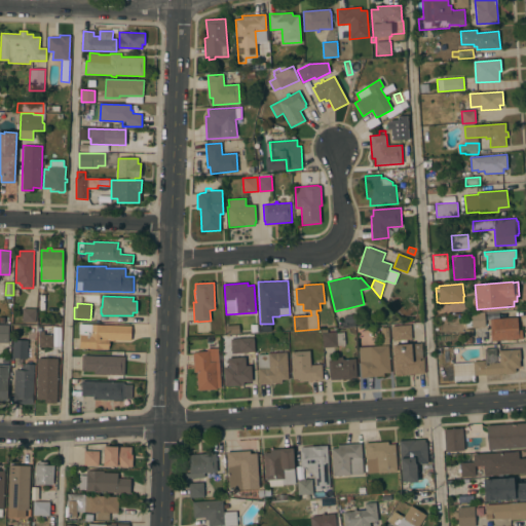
[(36,322),(23,322),(23,308),(36,308),(36,322)]
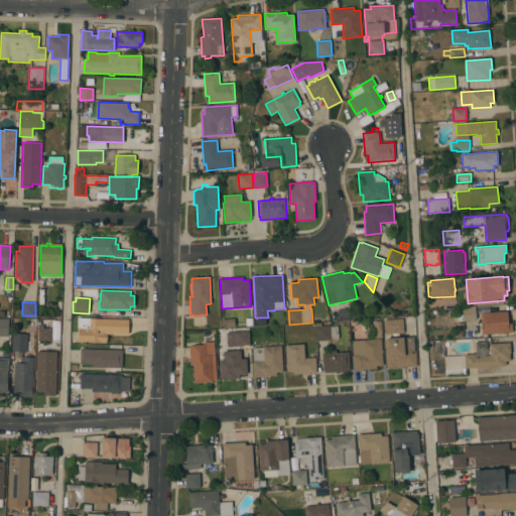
[(507,305),(508,324),(512,324),(513,333),(483,334),(482,315),(484,315),(484,312),(485,312),(485,306),(507,305)]
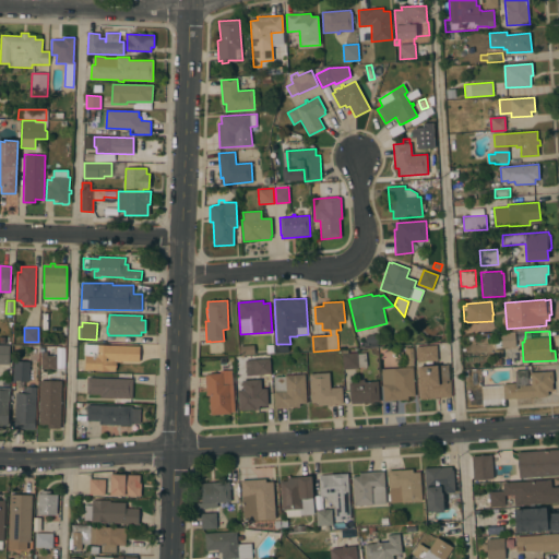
[(514,333),(516,346),(501,347),(500,334),(514,333)]
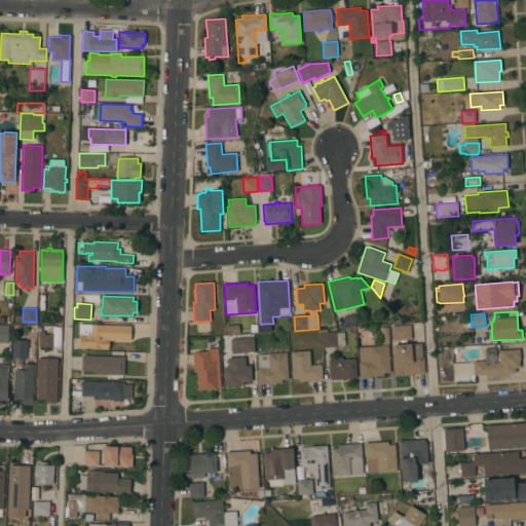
[(348,326),(348,323),(347,323),(347,326),(340,326),(339,322),(345,321),(345,315),(349,315),(349,314),(353,314),(355,314),(355,322),(355,326),(348,326)]
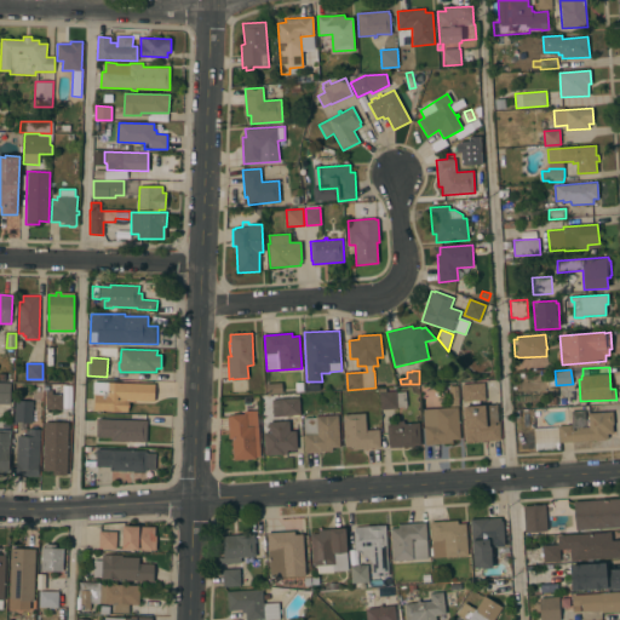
[(155,384),(155,401),(135,401),(133,402),(128,402),(128,412),(95,411),(95,394),(93,394),(93,382),(155,384)]
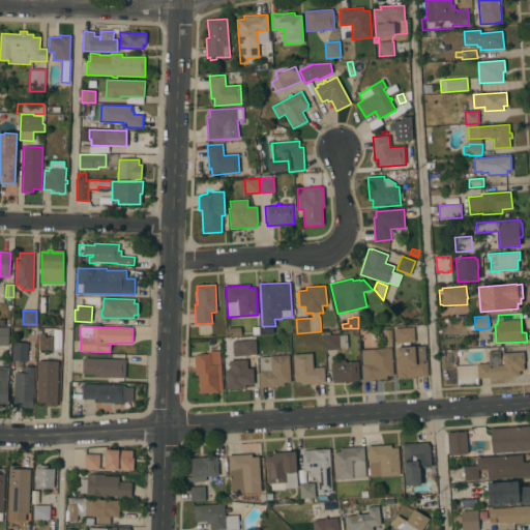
[(0,327),(9,328),(8,346),(0,345),(0,327)]
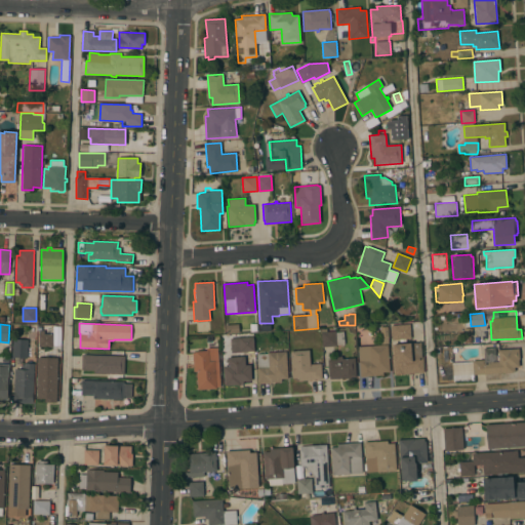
[(239,324),(240,332),(227,333),(226,325),(239,324)]
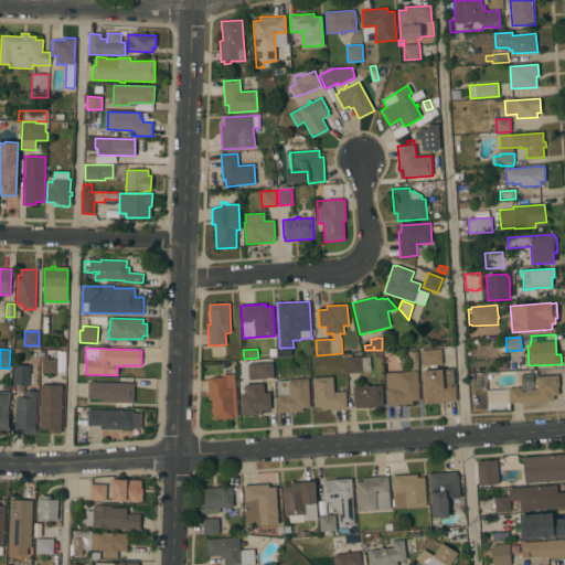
[(441,349),(443,364),(422,365),(420,350),(441,349)]
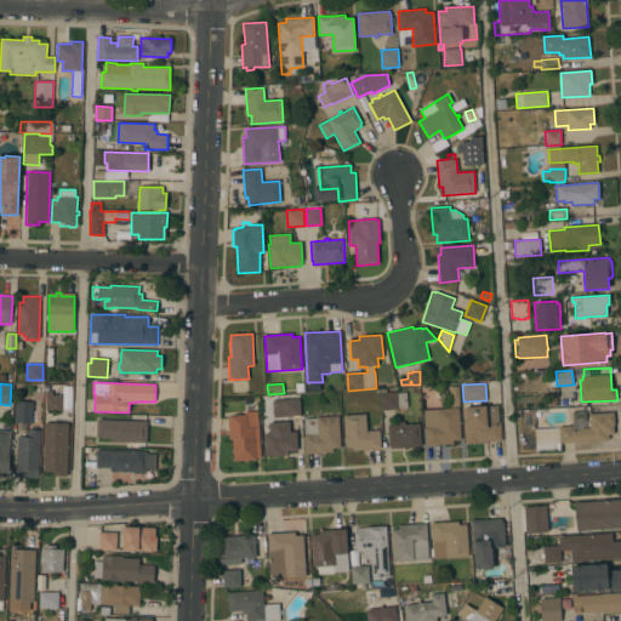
[(559,388),(559,398),(558,398),(558,405),(551,405),(550,398),(550,388),(559,388)]
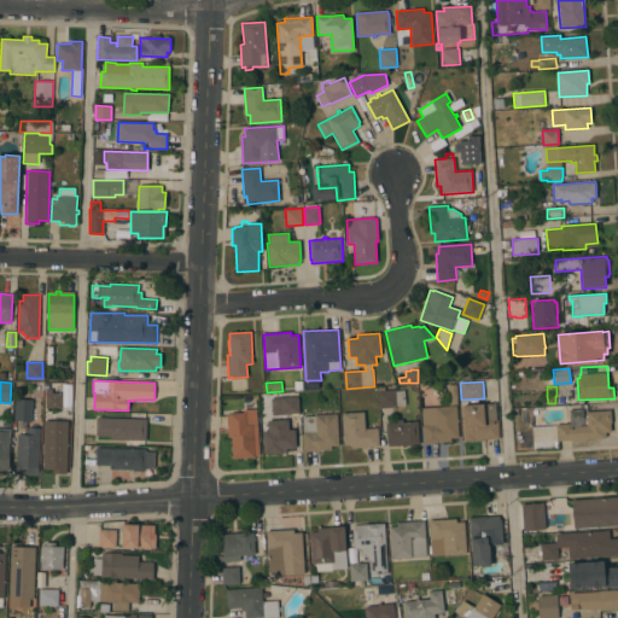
[(385,388),(385,390),(396,390),(396,391),(406,390),(406,406),(397,406),(397,407),(382,408),(380,388),(385,388)]
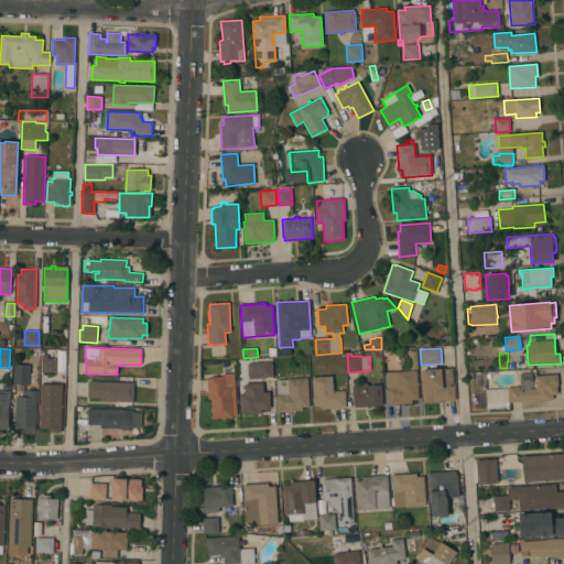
[(56,372),(42,372),(42,358),(57,359),(56,372)]
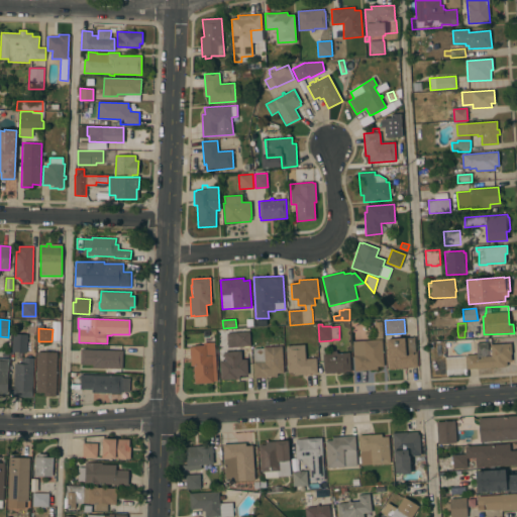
[(249,331),(250,346),(236,347),(235,332),(249,331)]
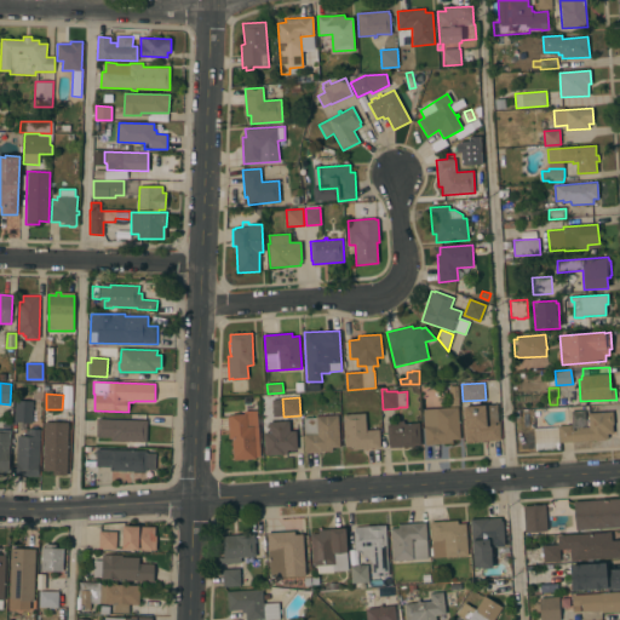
[(33,423),(15,422),(16,400),(33,401),(33,423)]
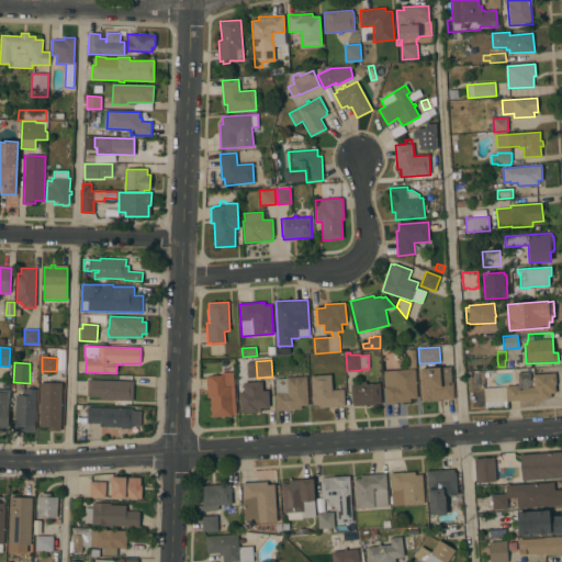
[(422,401),(420,368),(451,367),(452,382),(453,382),(454,398),(422,401)]
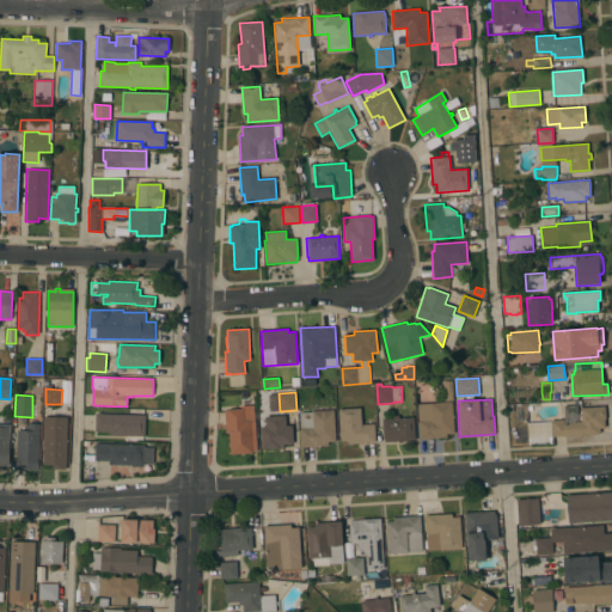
[(454,433),(447,433),(444,438),(420,439),(417,403),(452,402),(454,433)]
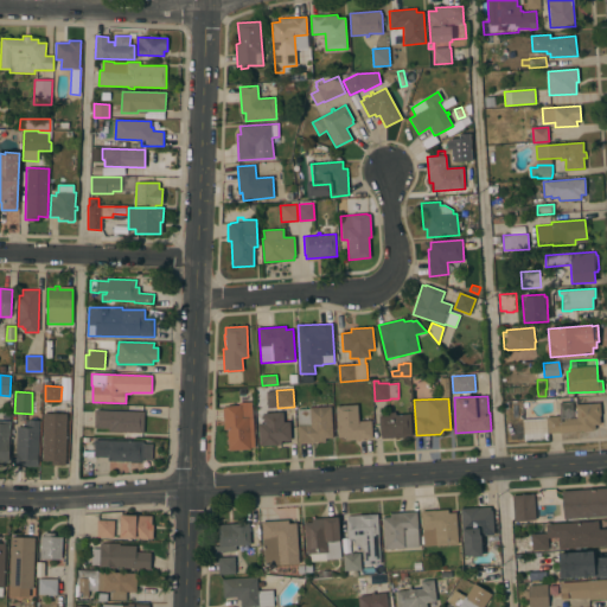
[(255,447),(250,447),(250,449),(229,451),(228,429),(224,429),(223,408),(227,407),(227,406),(240,406),(240,402),(253,402),(255,447)]
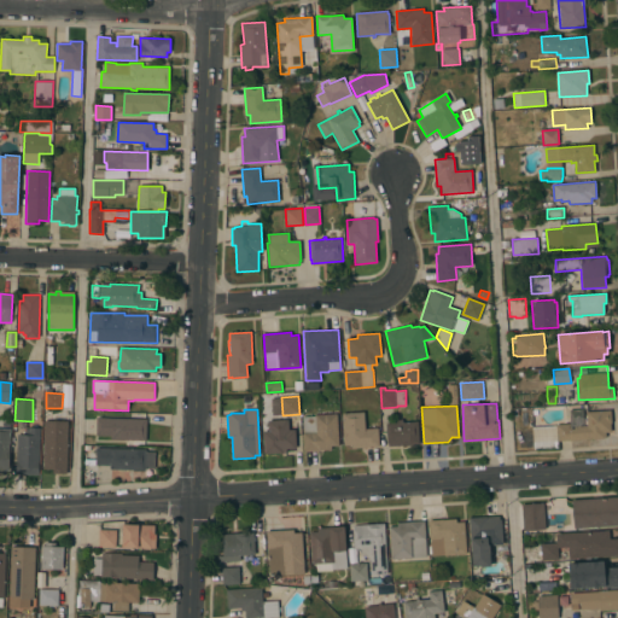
[(611,409),(612,423),(611,424),(611,432),(606,432),(606,438),(558,441),(557,425),(571,424),(570,409),(583,409),(584,418),(587,418),(586,412),(611,409)]
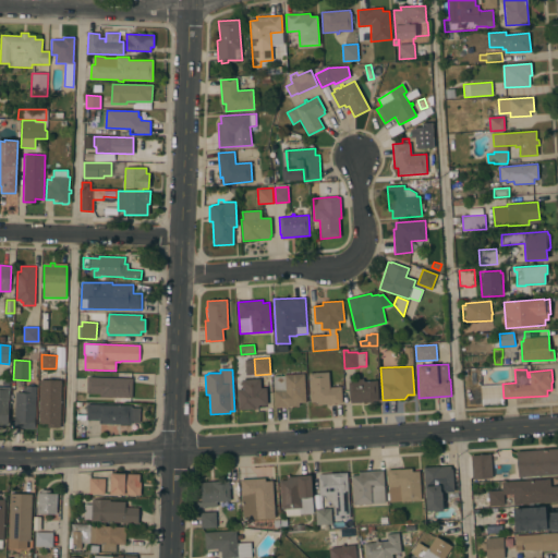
[(318,405),(317,401),(311,402),(308,373),(329,372),(330,387),(341,386),(342,403),(318,405)]
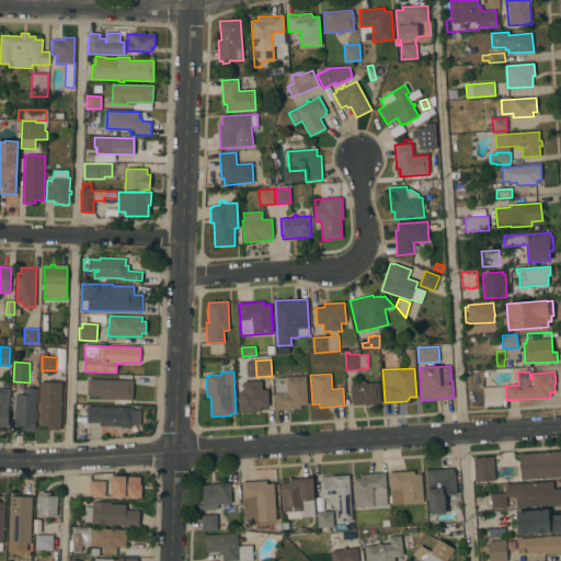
[(286,378),(286,376),(307,375),(308,404),(301,404),(301,409),(277,410),(275,378),(286,378)]
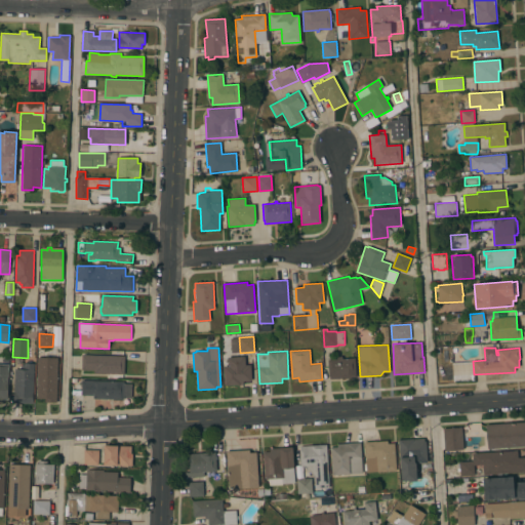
[(125,356),(124,374),(94,373),(94,370),(82,369),(82,355),(125,356)]
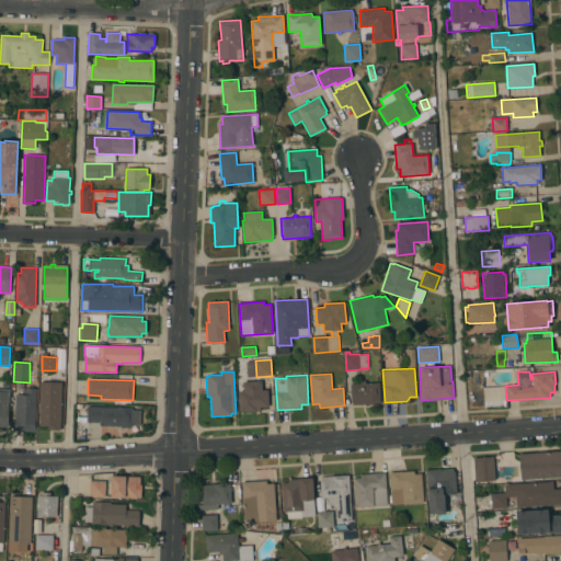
[(262,380),(263,390),(267,389),(268,407),(260,407),(260,411),(240,412),(239,391),(244,391),(244,381),(262,380)]
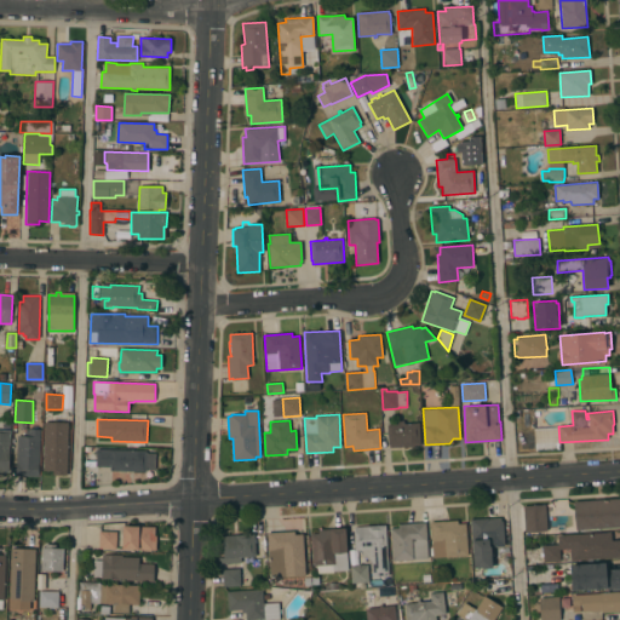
[(45,422),(69,423),(68,476),(53,475),(53,471),(44,470),(45,422)]
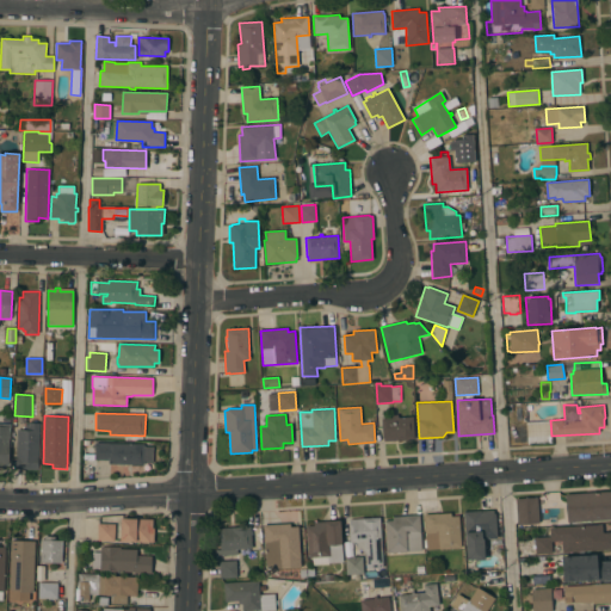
[(384,442),(383,437),(381,418),(387,418),(387,415),(399,415),(399,417),(413,417),(414,439),(384,442)]
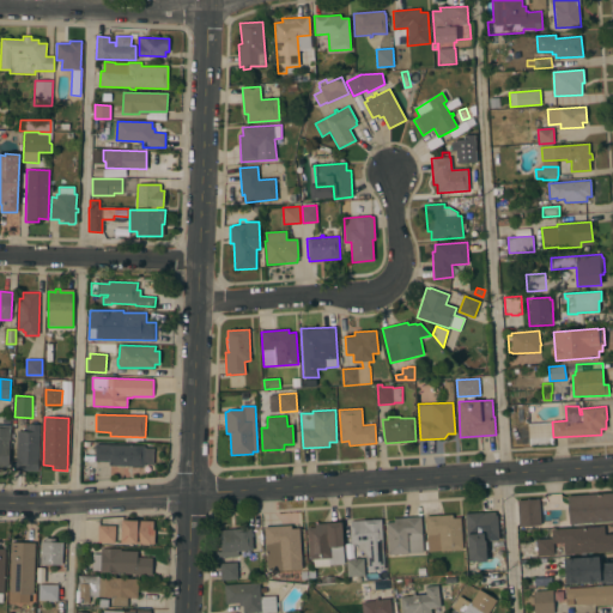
[(0,424),(11,425),(11,430),(10,430),(10,466),(5,466),(5,469),(0,468),(0,424)]
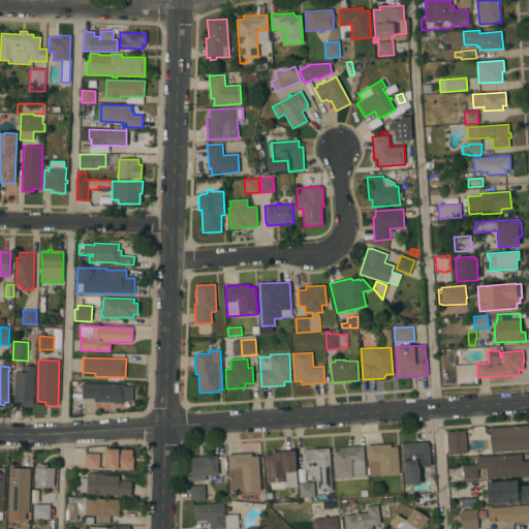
[(33,406),(14,405),(16,371),(23,372),(23,367),(25,367),(25,366),(35,366),(33,406)]
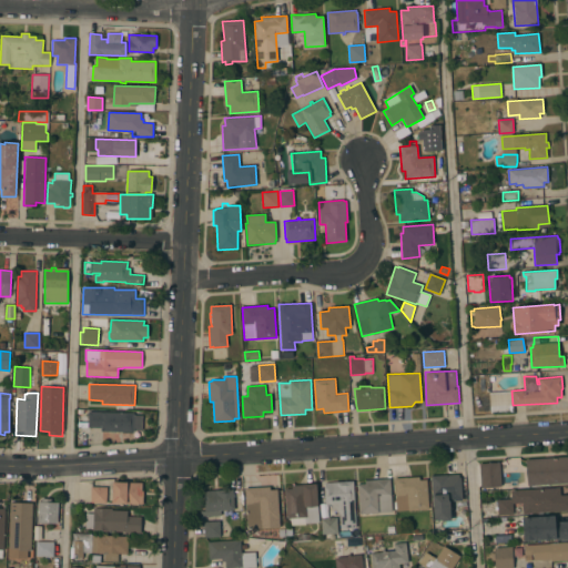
[(134,413),(134,415),(143,415),(143,429),(133,429),(133,432),(102,430),(102,427),(89,427),(89,412),(134,413)]
